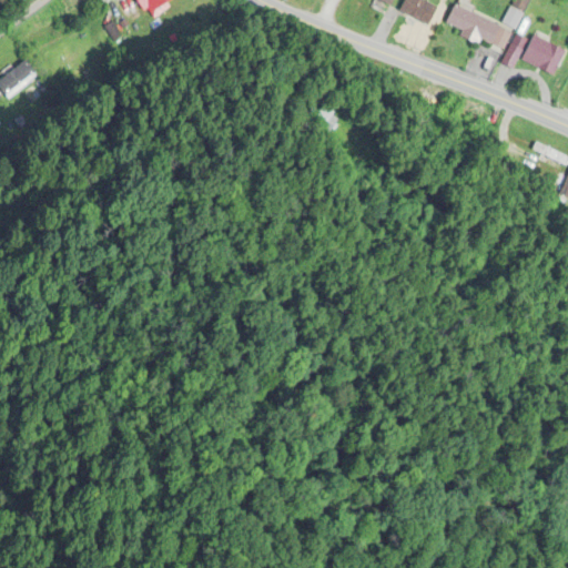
[(176,0),(149,22),(131,0),(176,0)]
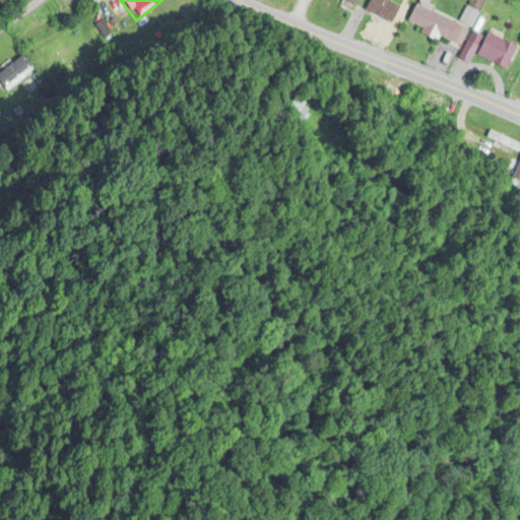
[(369,0),(389,0),(400,5),(391,23),(364,10),(369,0)]
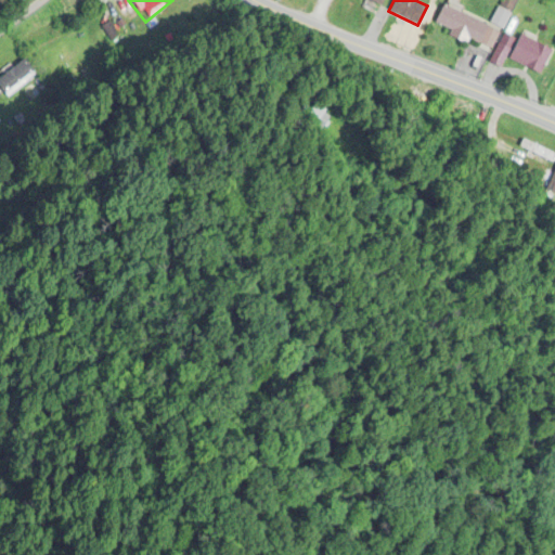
[(444,2),(500,30),(492,47),(469,35),(465,43),(448,35),(451,29),(435,21),(444,2)]
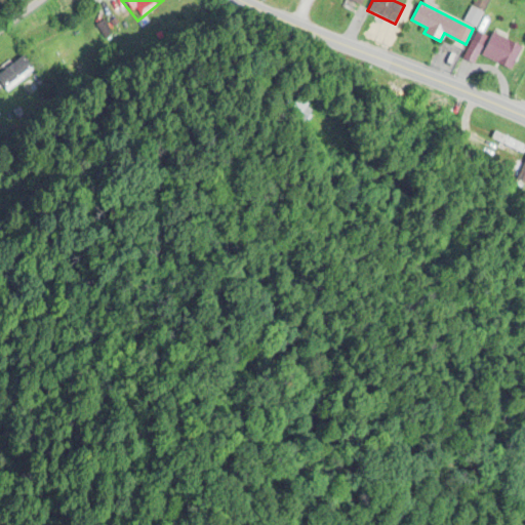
[(470,4),(484,9),(478,26),(463,19),(470,4)]
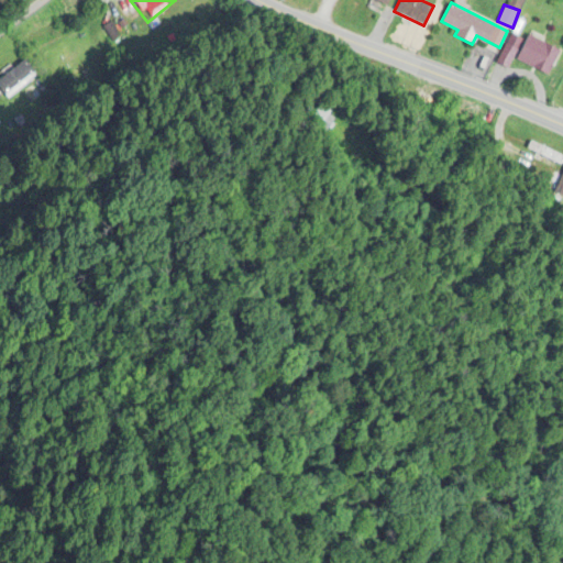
[(530,30),(561,45),(548,73),(516,57),(530,30)]
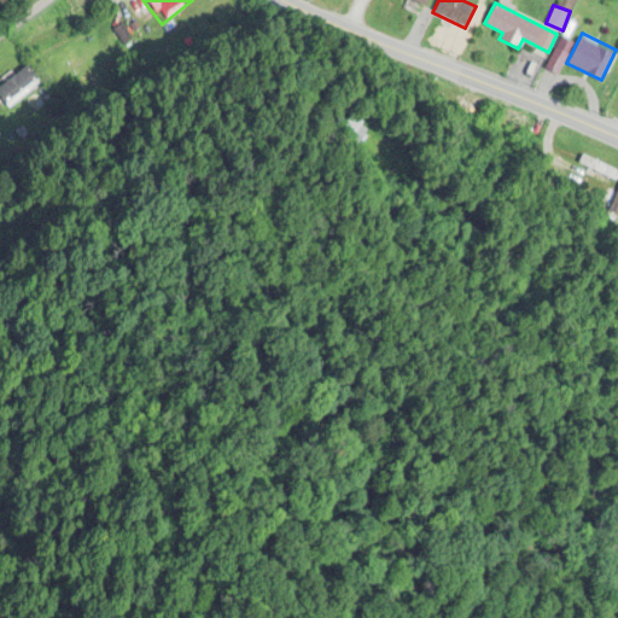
[(617,173),(584,155),(579,163),(612,182),(617,173)]
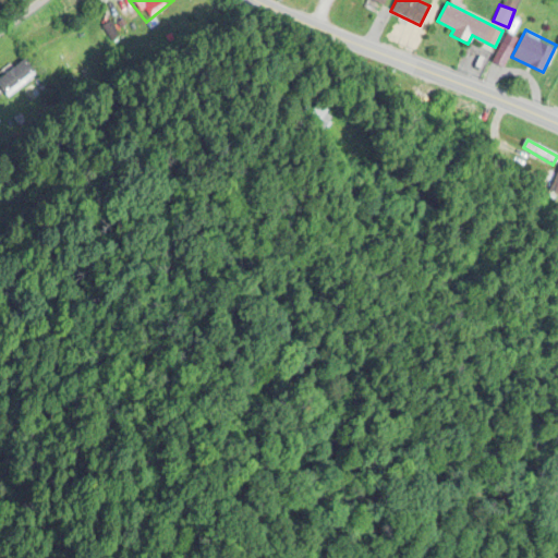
[(557,192),(557,171),(548,190),(557,195),(557,192)]
